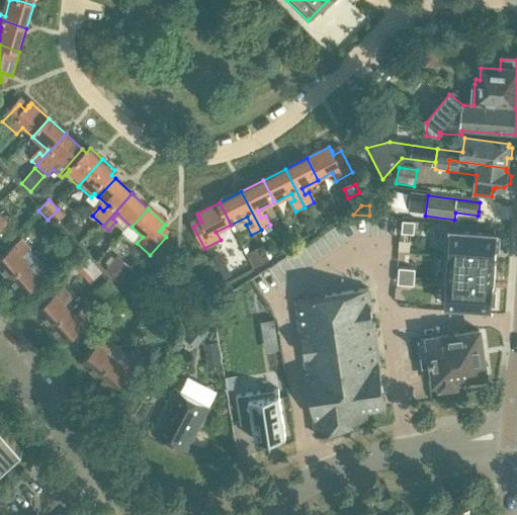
[(54,226),(64,216),(58,209),(48,220),(54,226)]
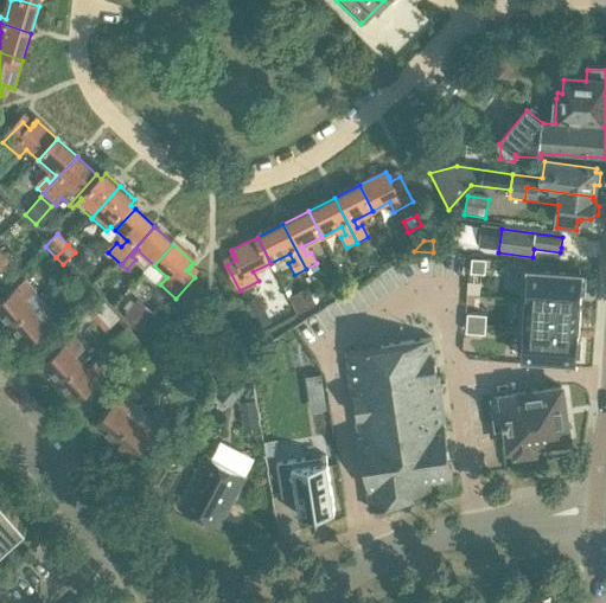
[(0,270),(10,263),(0,251),(0,270)]
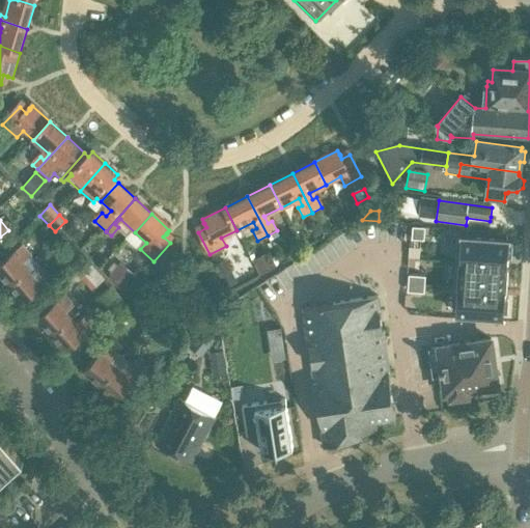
[(412,229),(411,242),(423,242),(424,229),(412,229)]
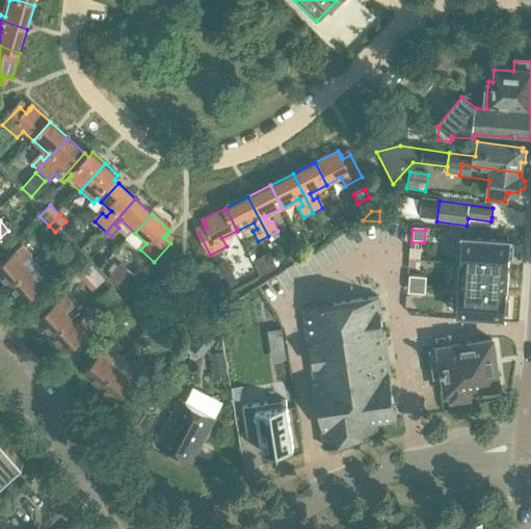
[(457,239),(456,263),(506,267),(507,260),(511,260),(512,246),(508,246),(508,243),(457,239)]
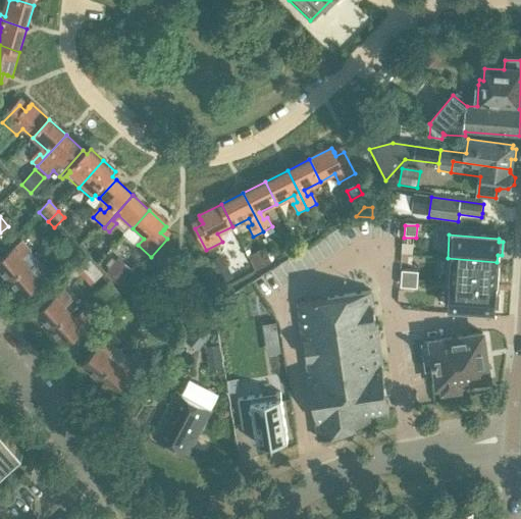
[(0,270),(9,281),(28,265),(22,259),(31,253),(21,242),(0,259),(0,270)]
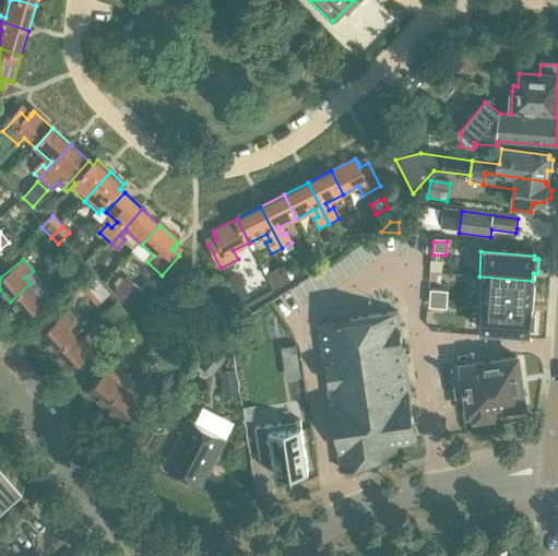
[(274,291),(289,282),(282,267),(265,276),(274,291)]
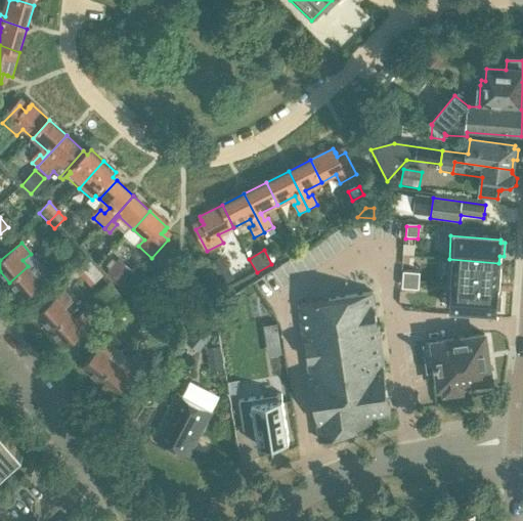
[(93,267),(86,259),(75,269),(83,277),(93,267)]
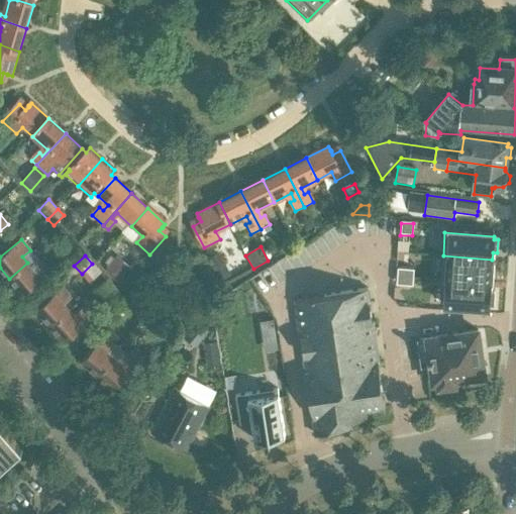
[(443,255),(441,282),(445,283),(446,281),(490,284),(492,260),(443,255)]
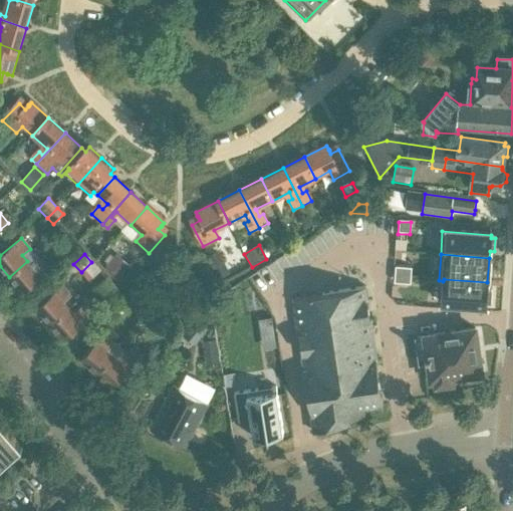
[(118,279),(130,267),(116,255),(105,267),(106,268),(104,270),(114,280),(117,278),(118,279)]
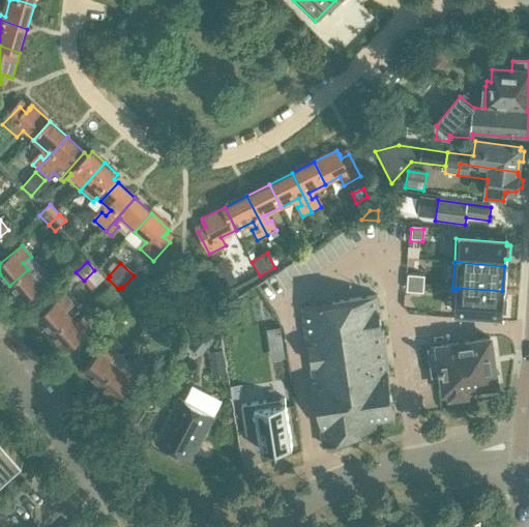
[(51,280),(41,268),(33,275),(28,269),(9,286),(24,302),(51,280)]
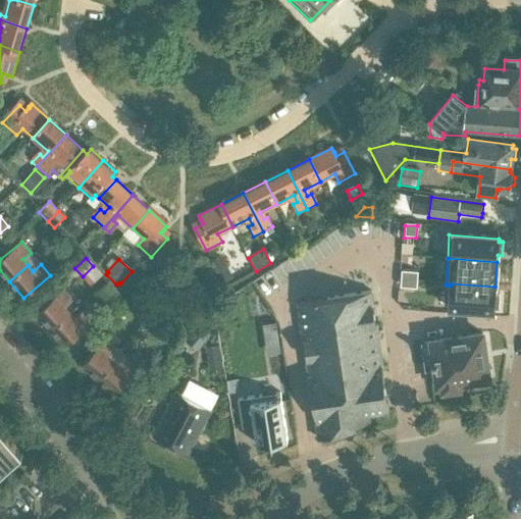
[(401,272),(401,279),(417,281),(417,273),(401,272)]
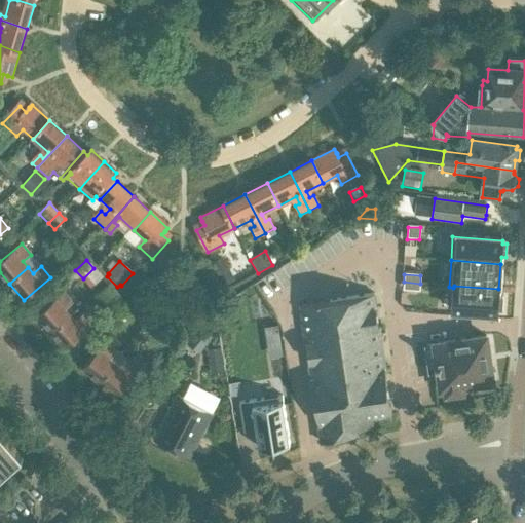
[(404,282),(403,290),(419,291),(420,284),(404,282)]
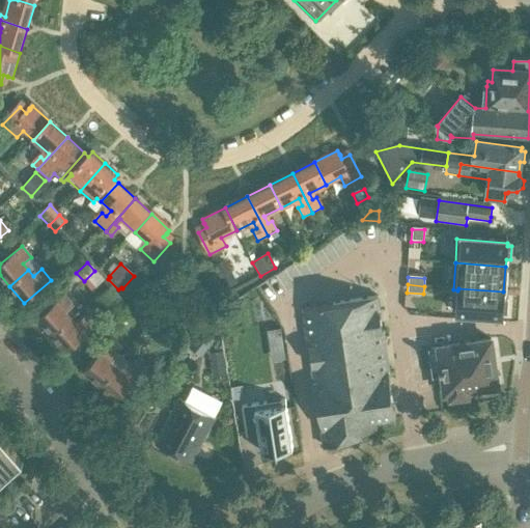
[(115,322),(129,309),(110,287),(96,299),(115,322)]
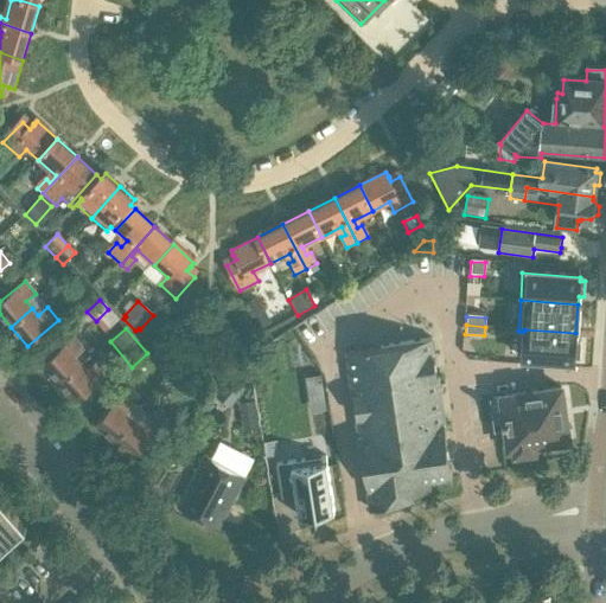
[(523,332),(522,359),(574,363),(574,359),(579,360),(580,345),(575,344),(575,333),(524,329),(523,332)]
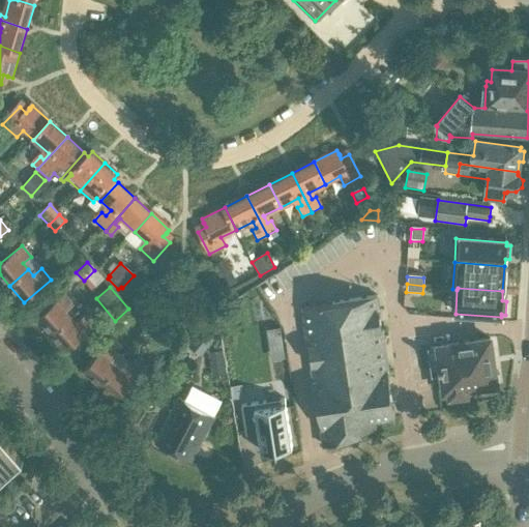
[(53,335),(71,319),(66,313),(75,305),(65,295),(38,318),(53,335)]
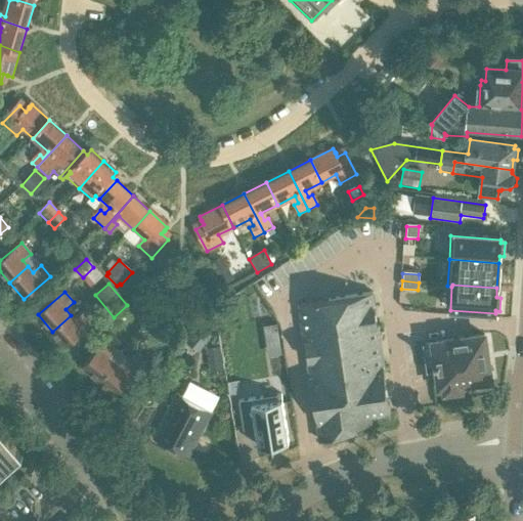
[(299,305),(320,442),(371,425),(369,417),(390,414),(373,295),(299,305)]
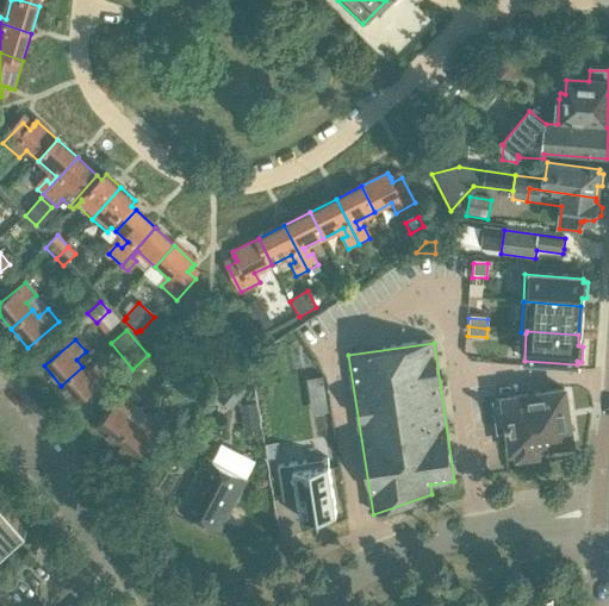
[(109,379),(98,366),(88,373),(82,367),(61,386),(78,405),(109,379)]
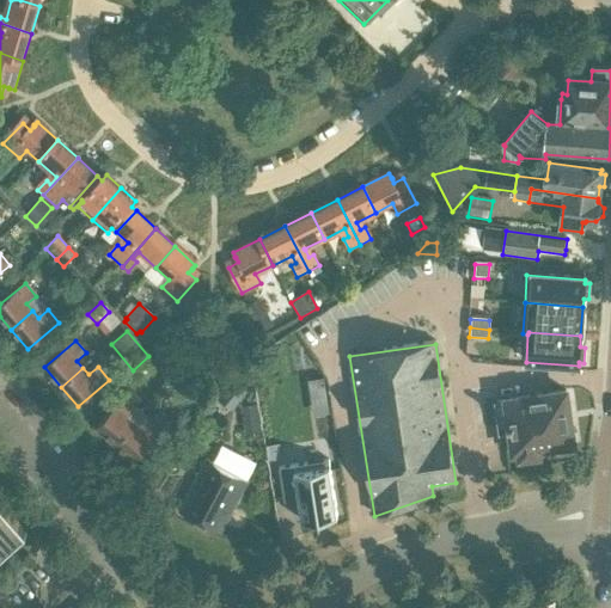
[(323,380),(307,382),(309,397),(325,393),(323,380)]
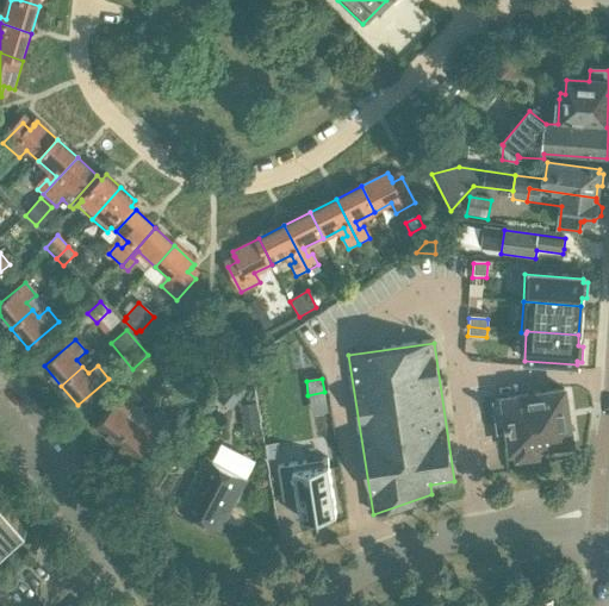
[(230,411),(244,392),(232,381),(217,400),(230,411)]
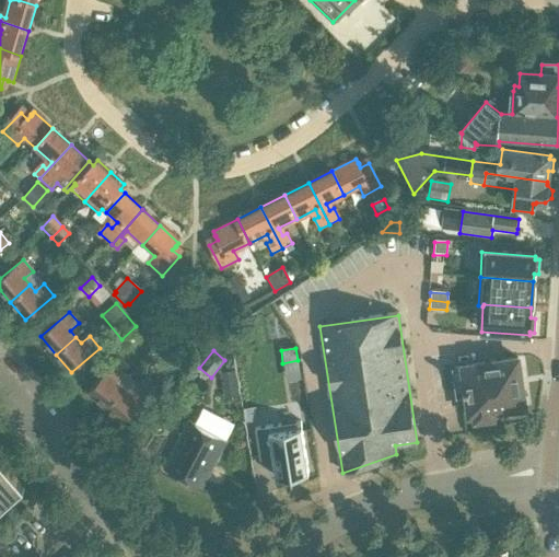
[(114,364),(126,375),(130,370),(119,359),(114,364)]
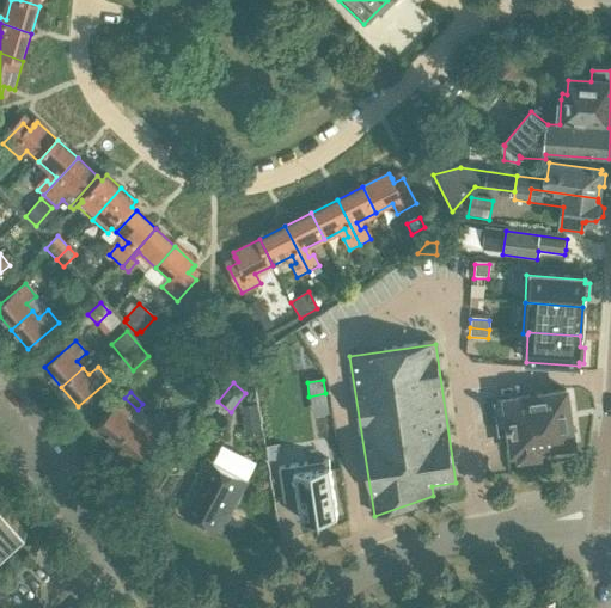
[(573,444),(567,399),(560,393),(506,401),(506,403),(494,404),(499,437),(511,435),(513,453),(519,453),(520,459),(538,456),(537,450),(573,444)]
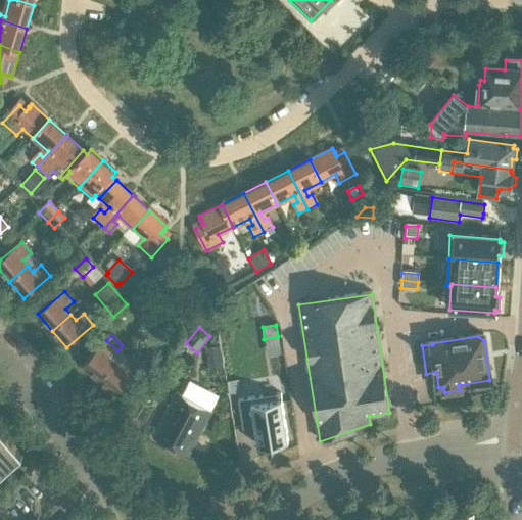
[(99,381),(116,363),(110,358),(117,350),(106,340),(83,367),(99,381)]
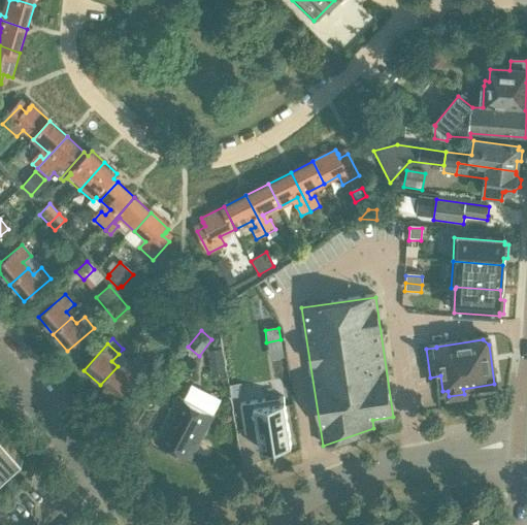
[(221,349),(211,351),(212,360),(222,359),(221,349)]
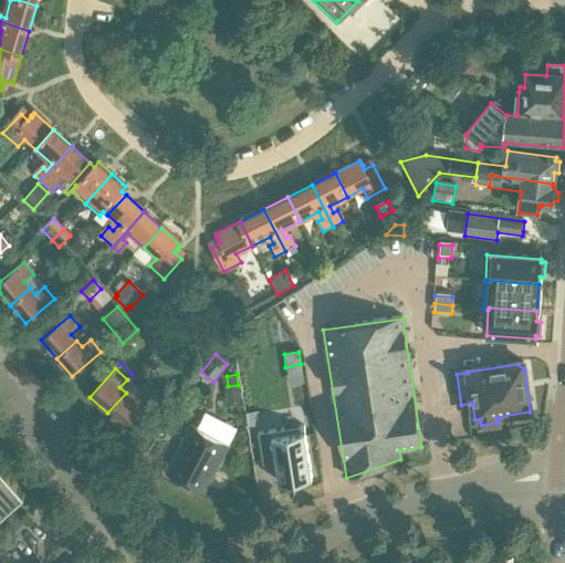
[(150,400),(139,391),(132,398),(126,393),(107,413),(126,429),(150,400)]
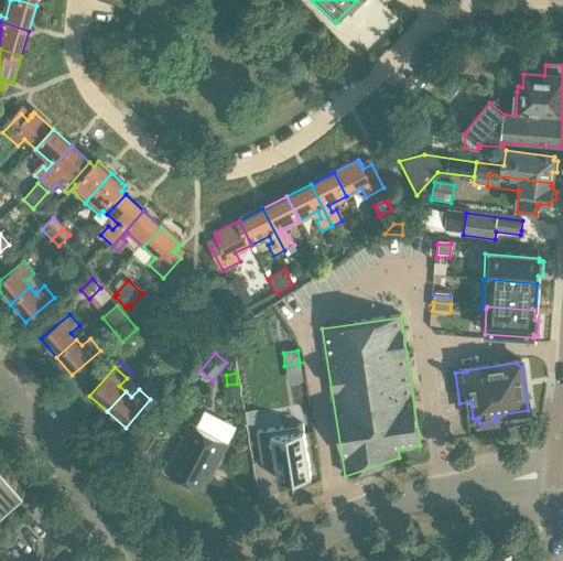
[(182,408),(177,416),(185,420),(190,412),(182,408)]
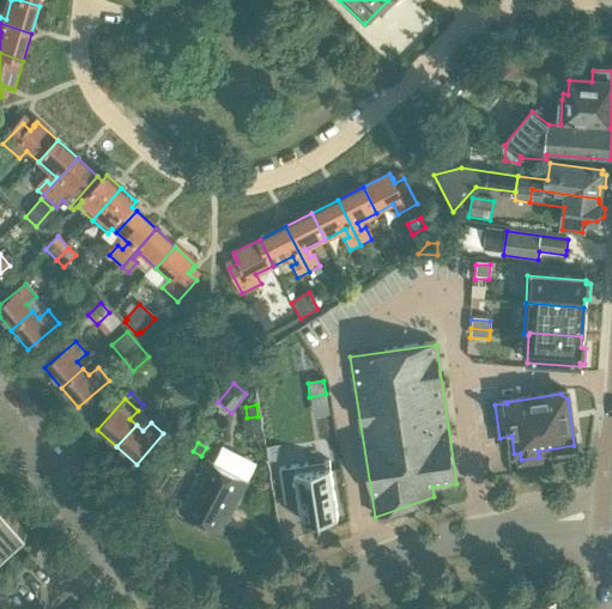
[(220,535),(248,485),(207,463),(180,513),(220,535)]
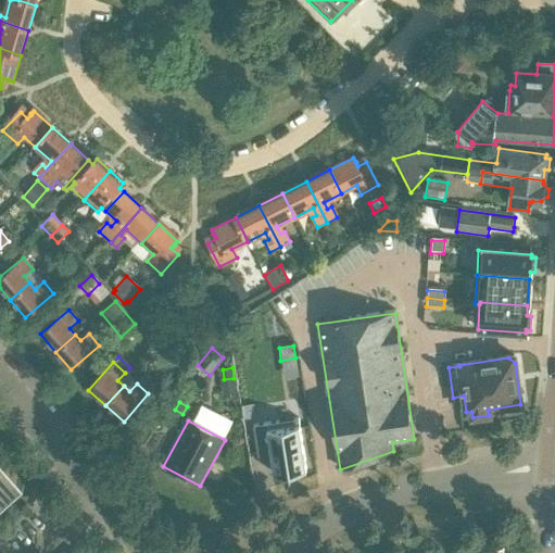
[(272,475),(304,469),(298,424),(251,430),(255,456),(268,454),(272,475)]
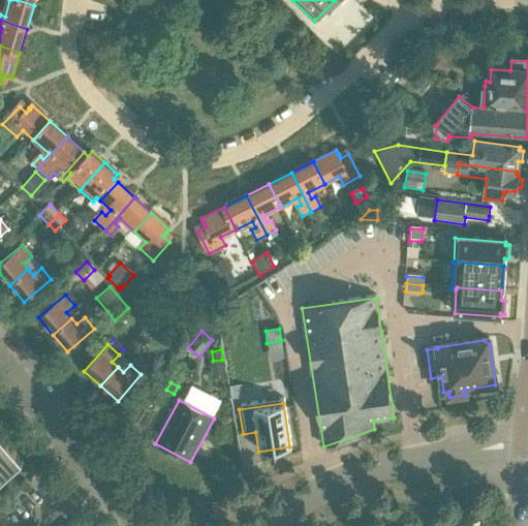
[(0,474),(18,460),(20,462),(20,463),(21,464),(22,463),(0,437),(0,474)]
